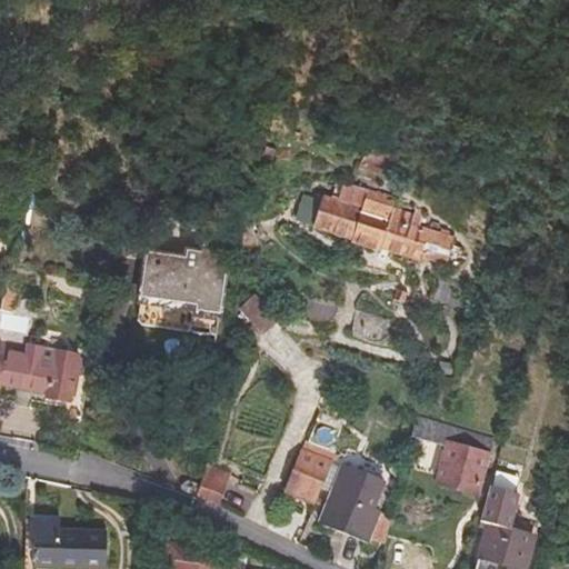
[(410,151),(397,148),(391,166),(360,157),(355,175),(378,182),(377,187),(389,191),(391,182),(399,185),(410,151)]
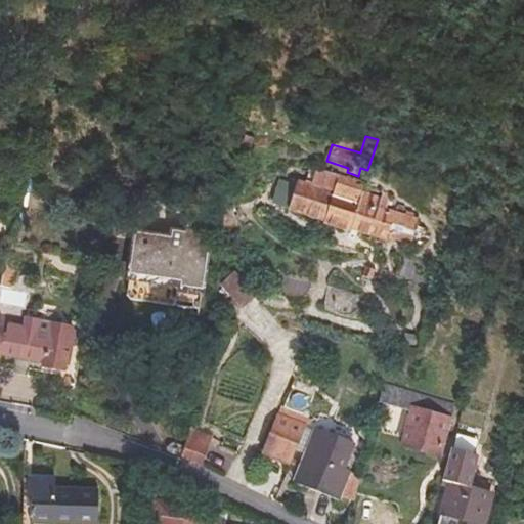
[(355,198),(360,184),(336,176),(336,177),(313,170),(308,186),(333,194),(334,190),(355,198)]
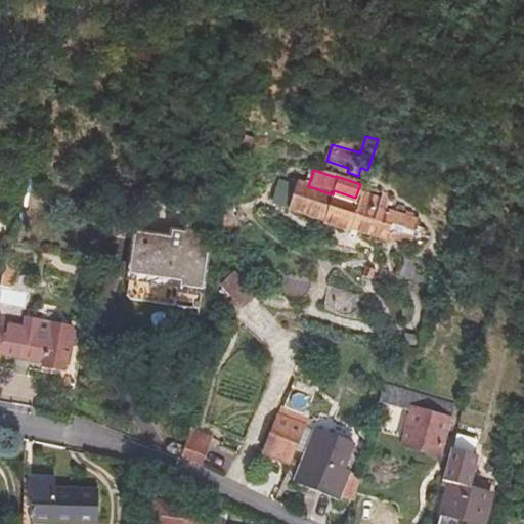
[(410,243),(418,220),(386,210),(388,202),(361,193),(359,199),(355,198),(334,190),(333,194),(308,186),(296,183),(288,209),(324,220),(322,224),(349,232),(351,227),(388,239),(394,221),(403,224),(399,239),(410,243)]
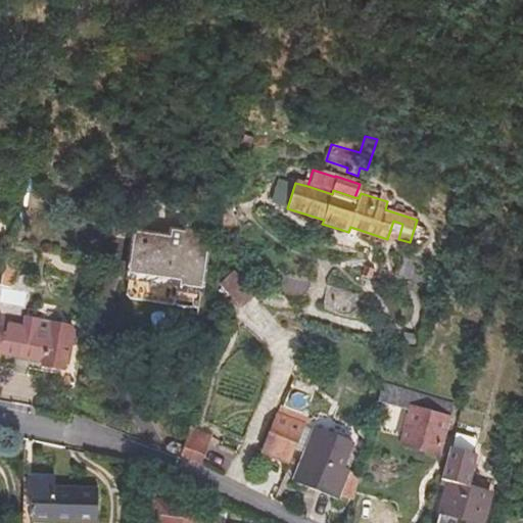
[(195,302),(205,234),(169,227),(168,233),(131,228),(126,270),(129,271),(126,292),(132,298),(191,303),(195,302)]
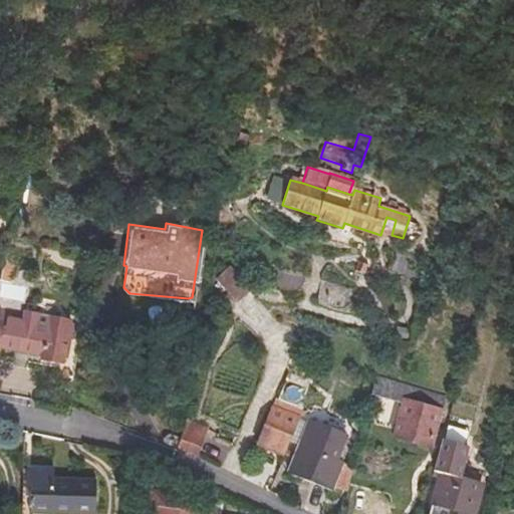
[(252,289),(232,268),(221,280),(240,300),(252,289)]
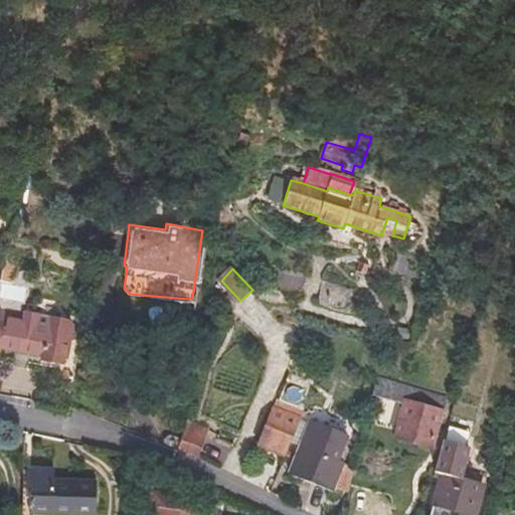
[(54,379),(70,383),(73,369),(60,365),(68,335),(48,329),(52,315),(10,304),(7,315),(0,317),(0,363),(2,364),(7,344),(41,354),(40,361),(57,365),(54,379)]
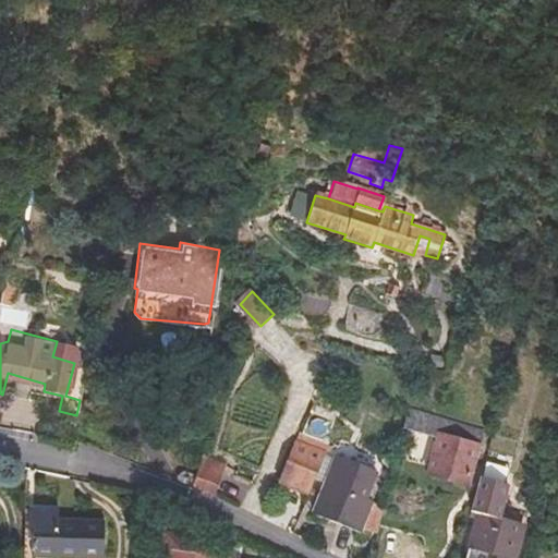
[(474,485),(489,432),(409,411),(404,427),(438,437),(429,473),(474,485)]
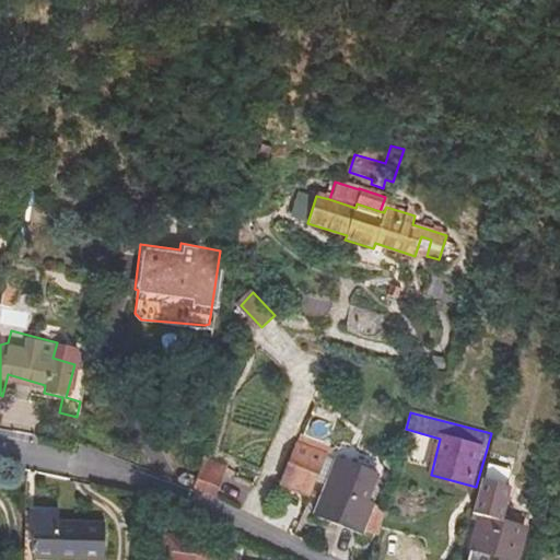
[(298,444),(281,483),(308,493),(324,454),(298,444)]
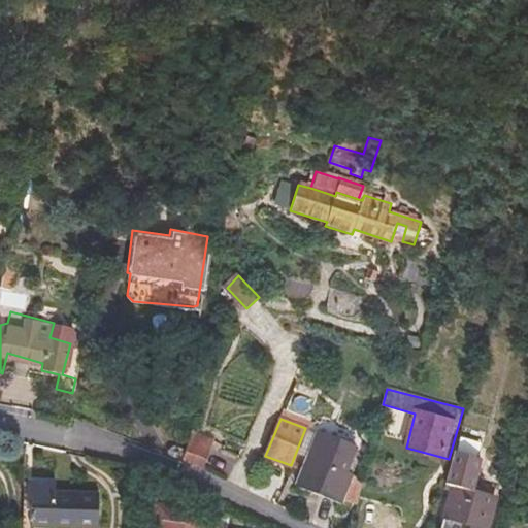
[(205,468),(218,442),(198,433),(186,459),(205,468)]
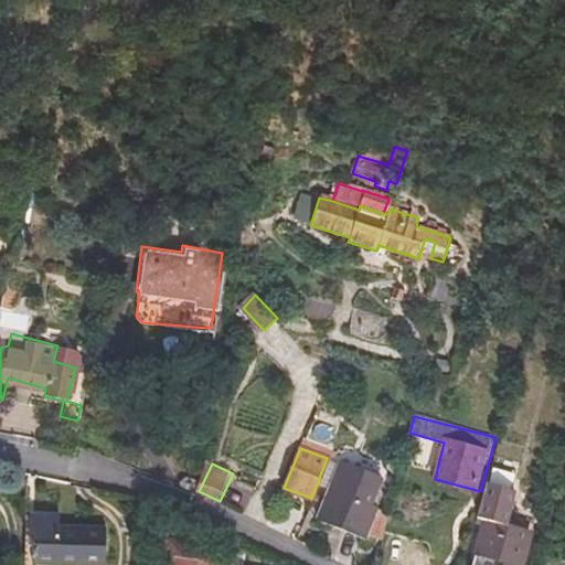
[(373,502),(381,479),(341,465),(321,520),(366,537),(377,504),(373,502)]
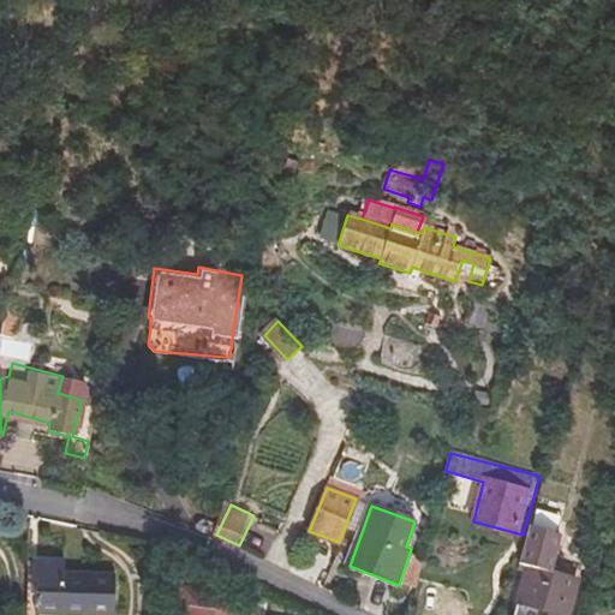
[(520,550),(514,571),(525,574),(517,608),(542,614),(560,614),(571,574),(547,567),(549,559),(520,550)]
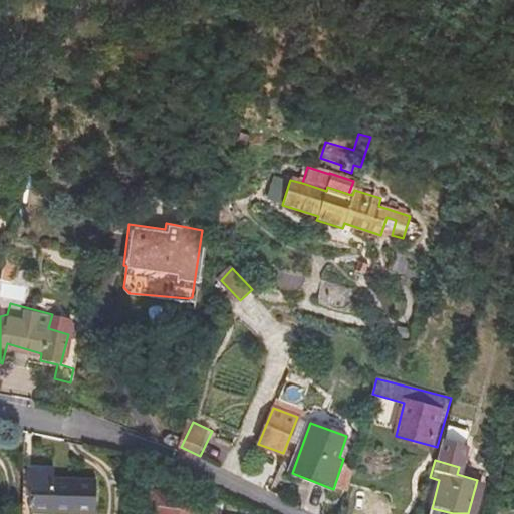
[(31,477),(29,513),(93,513),(95,488),(56,485),(56,479),(31,477)]
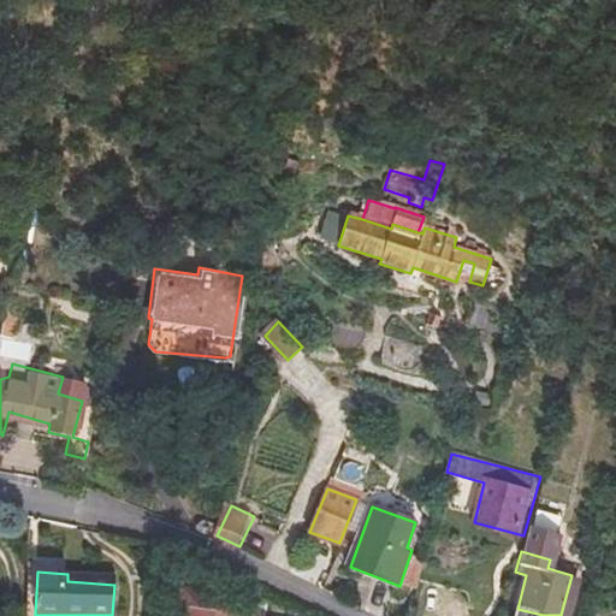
[(266,594),(255,590),(253,603),(264,605),(266,594)]
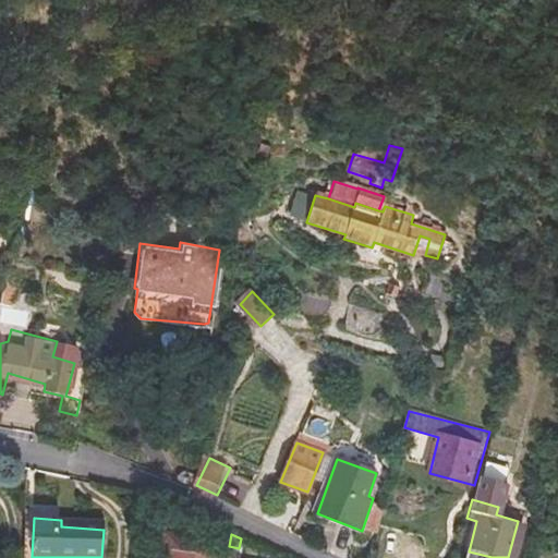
[(204,542),(169,536),(166,557),(220,557),(202,555),(204,542)]
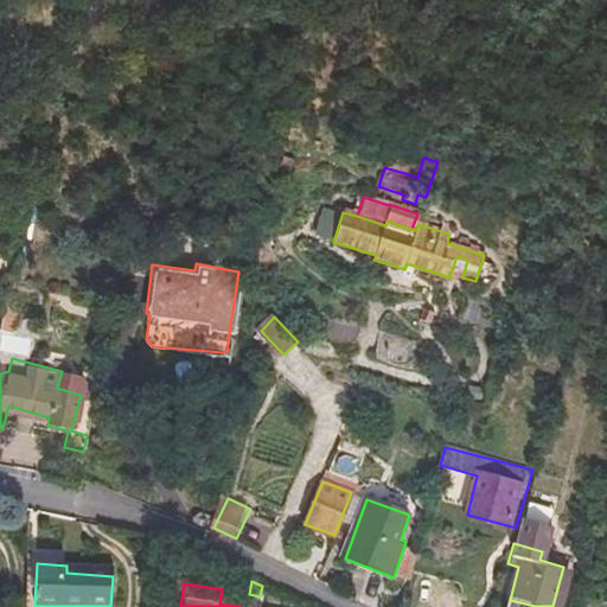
[(259,606),(260,596),(249,594),(247,606),(259,606)]
